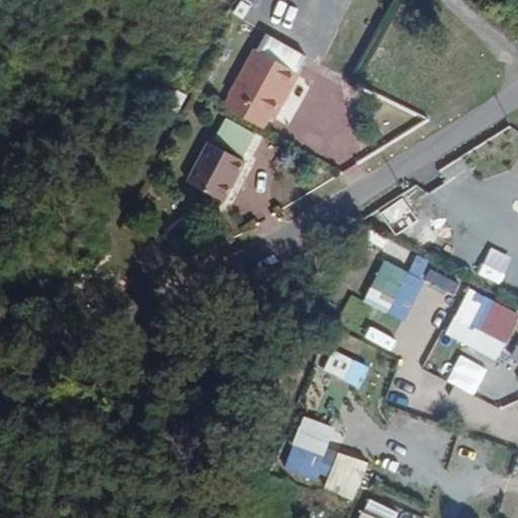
[(243,53),(237,66),(246,71),(262,79),(269,66),(243,53)]
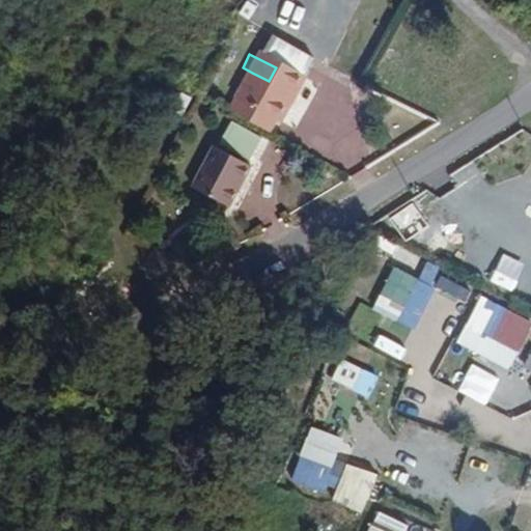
[(245,85),(252,73),(243,67),(234,80),(245,85)]
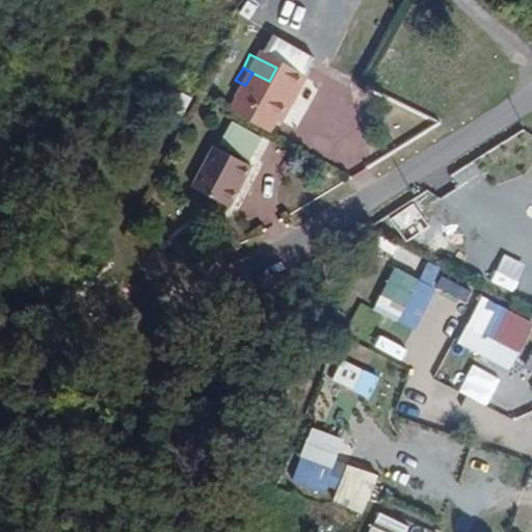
[(253,73),(245,85),(236,104),(273,124),(289,91),(269,81),(253,73)]
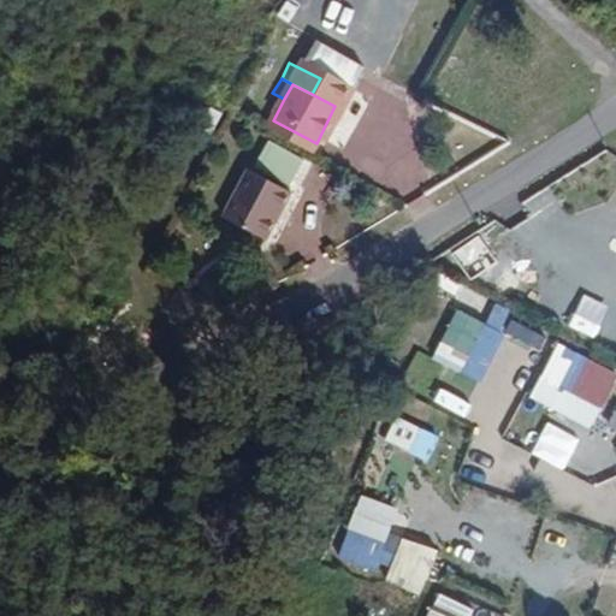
[(421,105),(392,90),(386,102),(415,117),(421,105)]
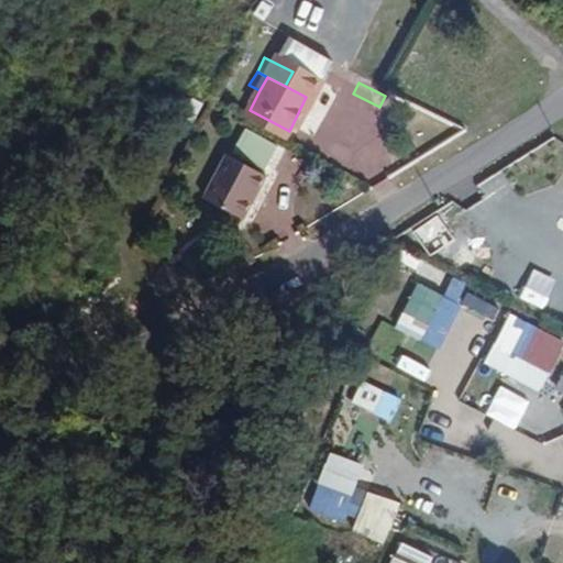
[(271,146),(238,129),(207,184),(240,201),(271,146)]
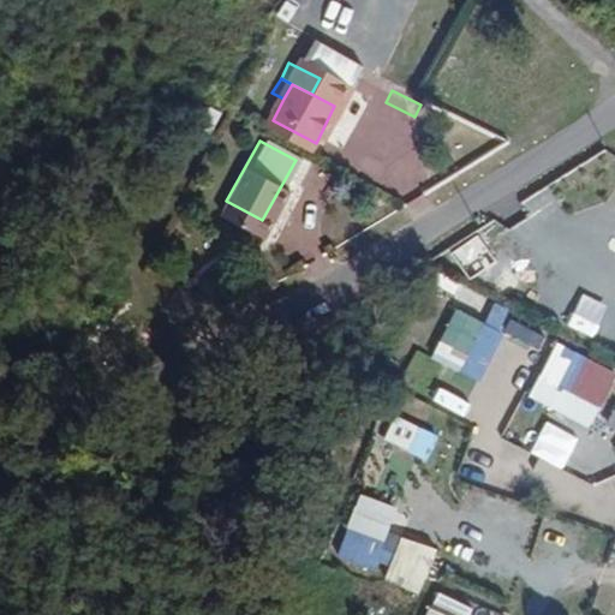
[(587,267),(565,254),(544,290),(567,303),(587,267)]
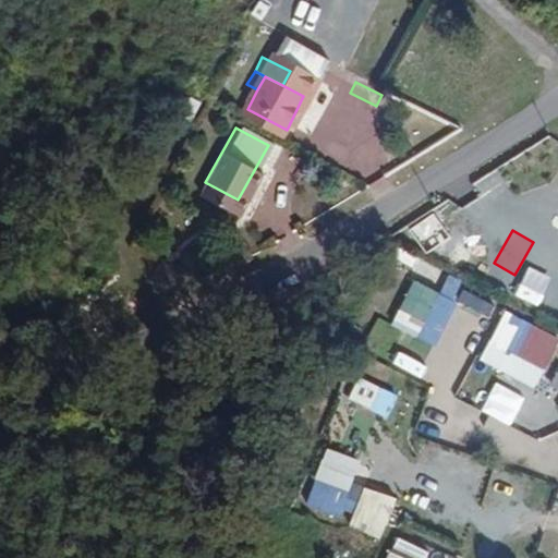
[(504,273),(499,286),(525,293),(529,280),(504,273)]
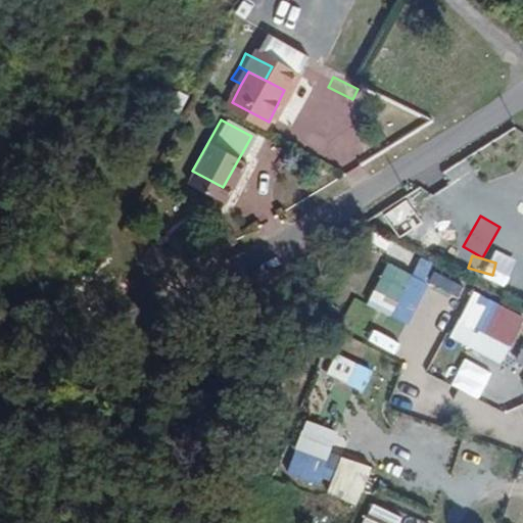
[(412,324),(432,262),(419,257),(414,273),(383,263),(368,310),(412,324)]
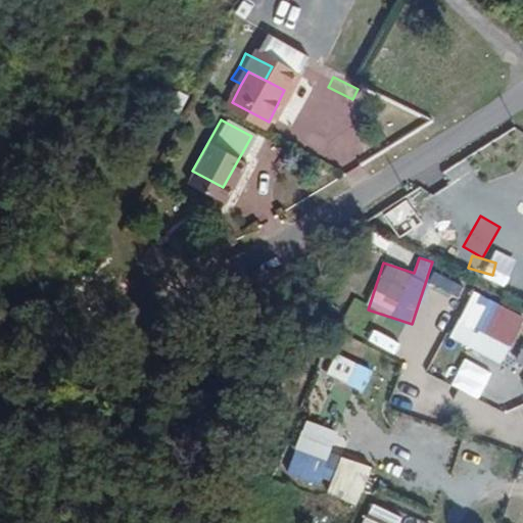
[(436,274),(432,283),(459,296),(463,286),(436,274)]
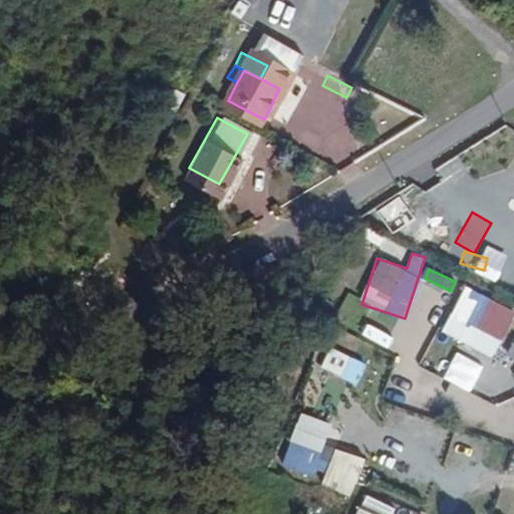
[(464,285),(451,315),(475,326),(489,296),(464,285)]
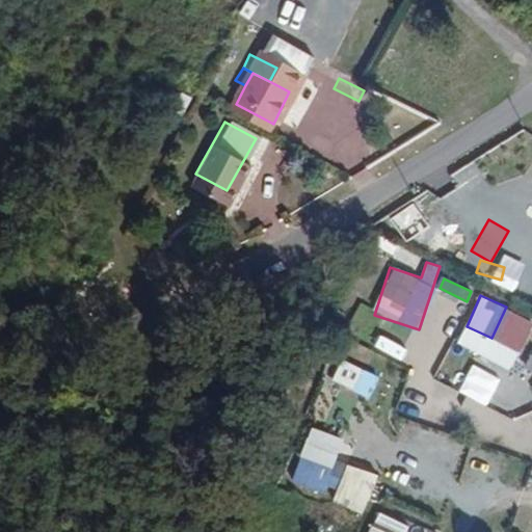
[(458,329),(470,306),(458,299),(447,323),(458,329)]
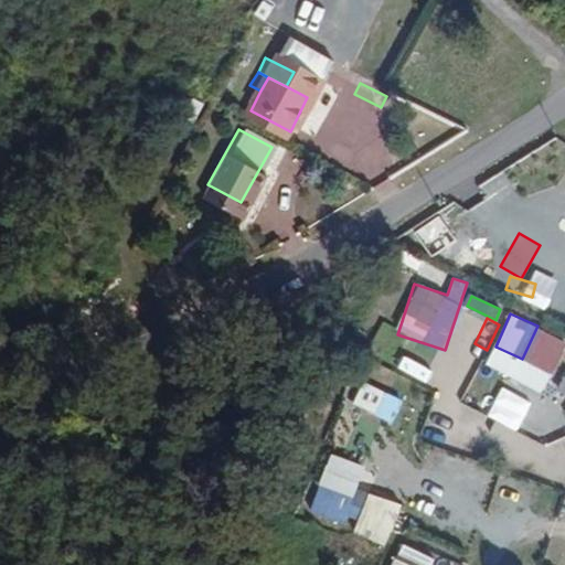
[(492,361),(478,388),(490,395),(504,366),(492,361)]
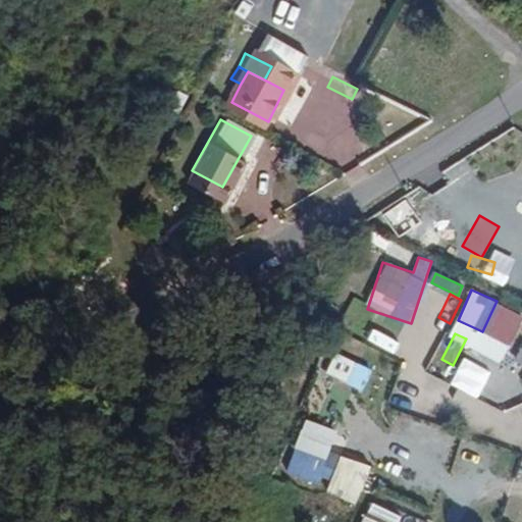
[(521,364),(521,342),(512,357),(521,364)]
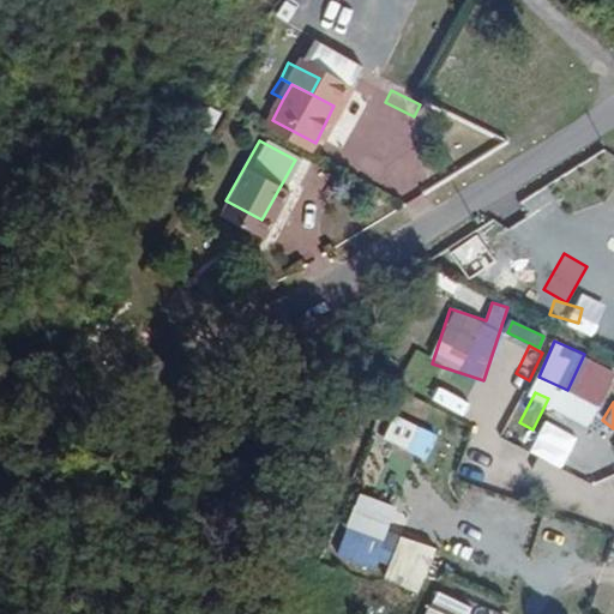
[(421,459),(434,434),(395,414),(381,439),(421,459)]
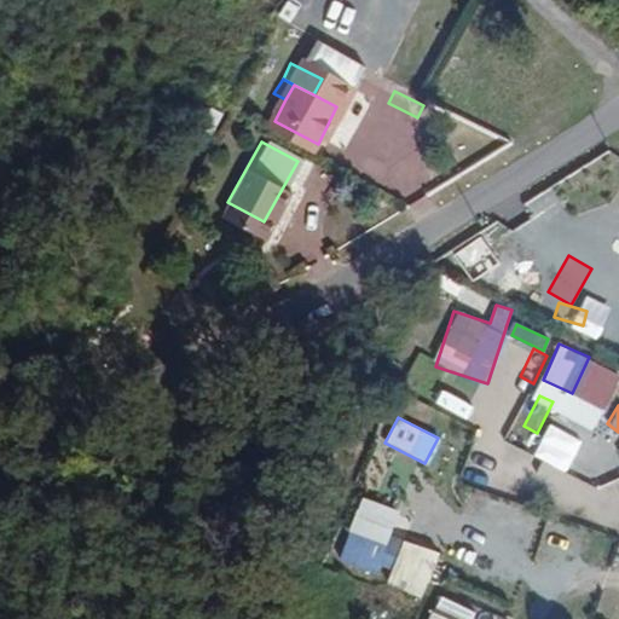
[(337,560),(386,579),(404,534),(354,516),(337,560)]
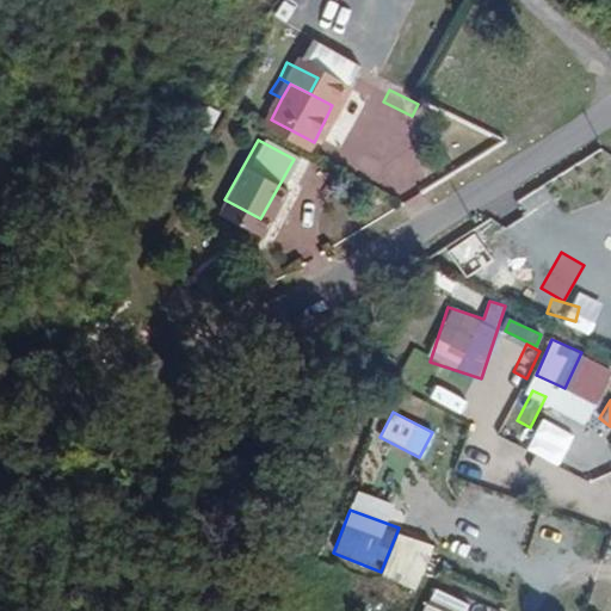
[(382,578),(417,591),(433,545),(399,532),(382,578)]
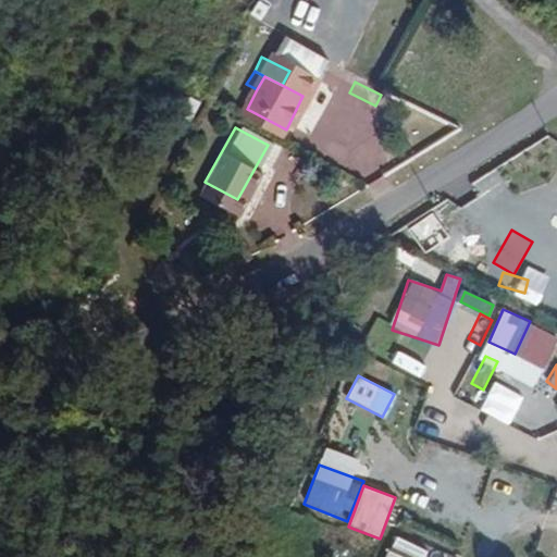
[(424,556),(428,551),(394,535),(383,556),(424,556)]
